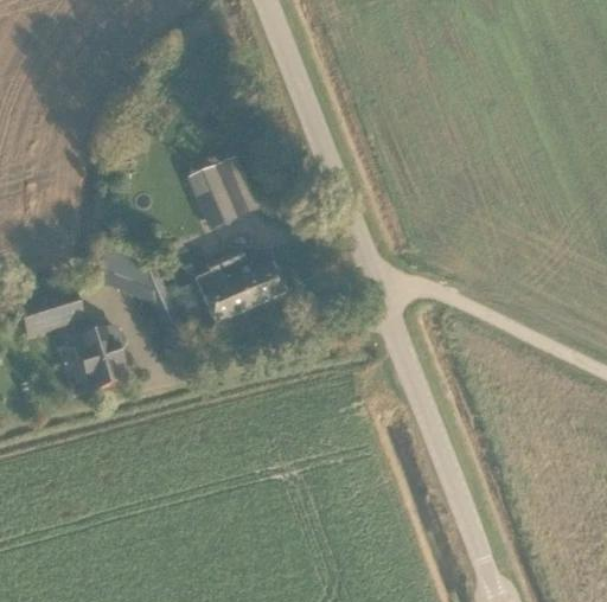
[(186,175),(209,229),(260,207),(236,154),(186,175)]
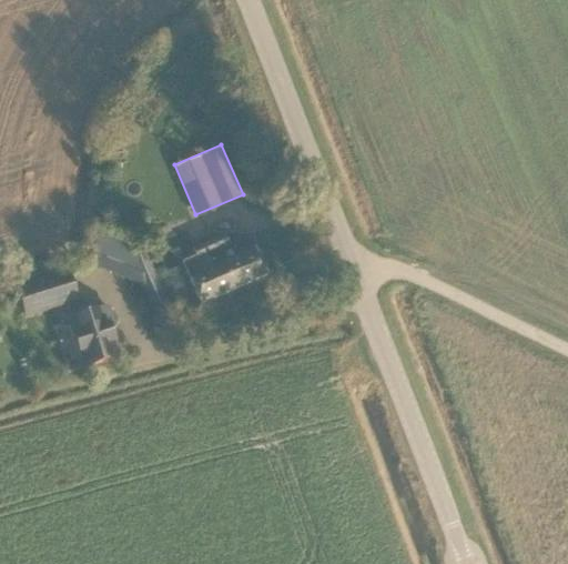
[(266,272),(252,241),(250,234),(229,243),(224,231),(192,244),(195,253),(182,260),(186,270),(201,302),(266,272)]
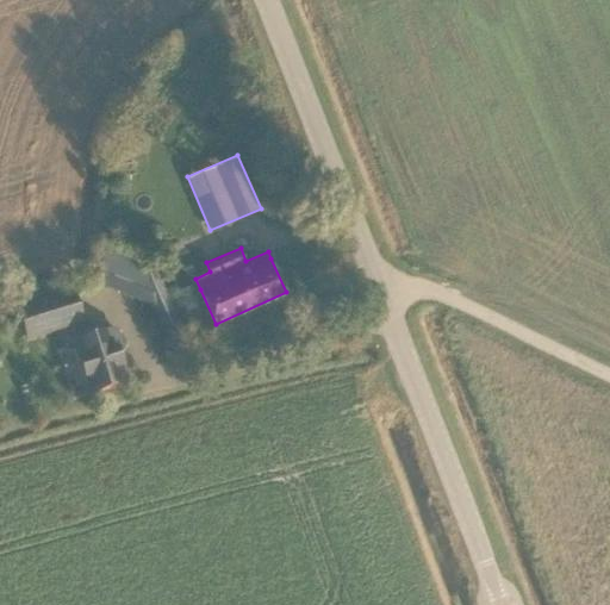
[(182,325),(157,268),(139,276),(165,334),(182,325)]
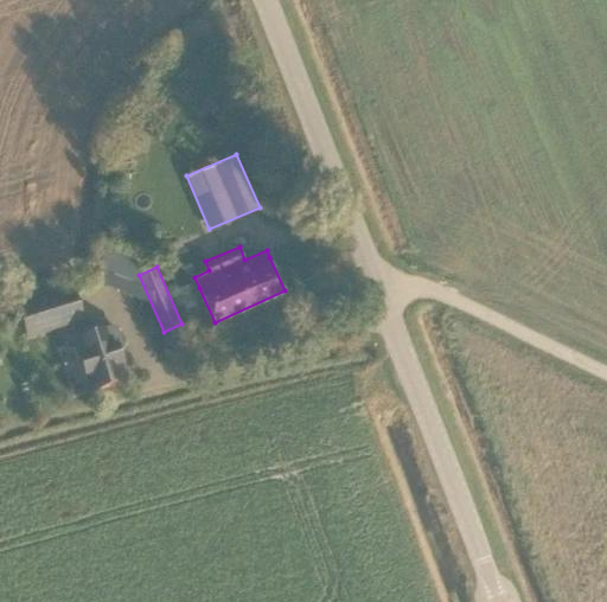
[(16,305),(25,337),(84,320),(75,288),(16,305)]
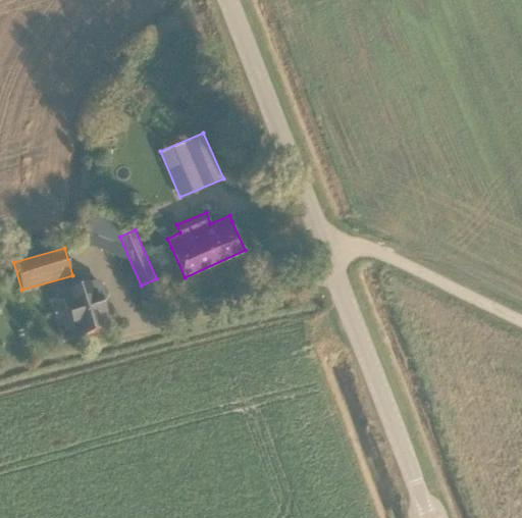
[(64,292),(77,334),(109,325),(100,298),(104,296),(99,280),(64,292)]
